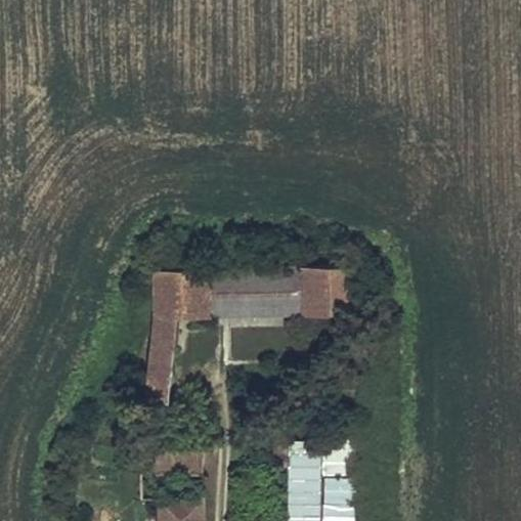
[(354,270),(302,271),(302,317),(355,317),(354,270)]
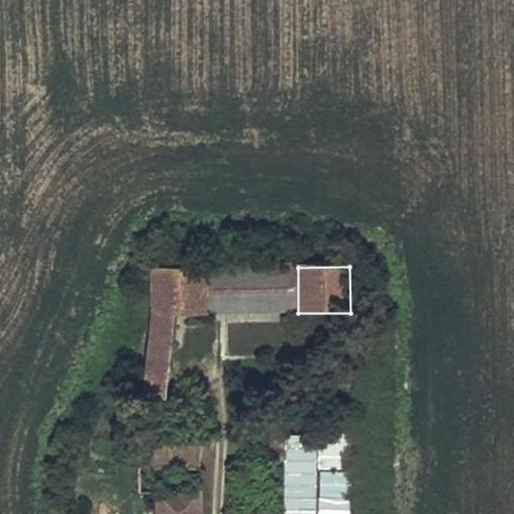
[(298,268),(205,269),(206,314),(298,313),(298,268)]
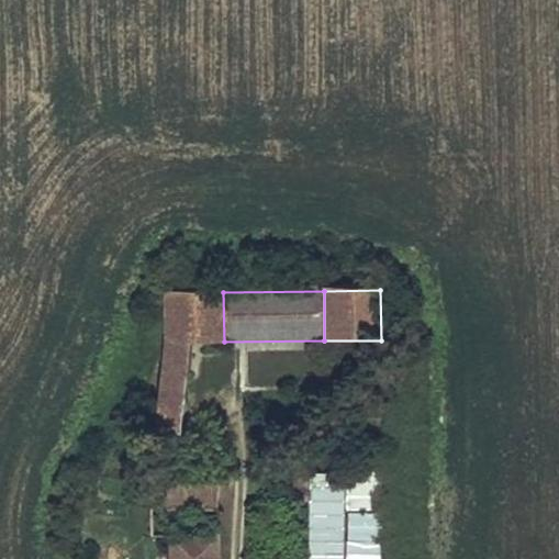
[(223,292),(164,292),(165,342),(160,376),(186,378),(189,342),(224,342),(223,292)]
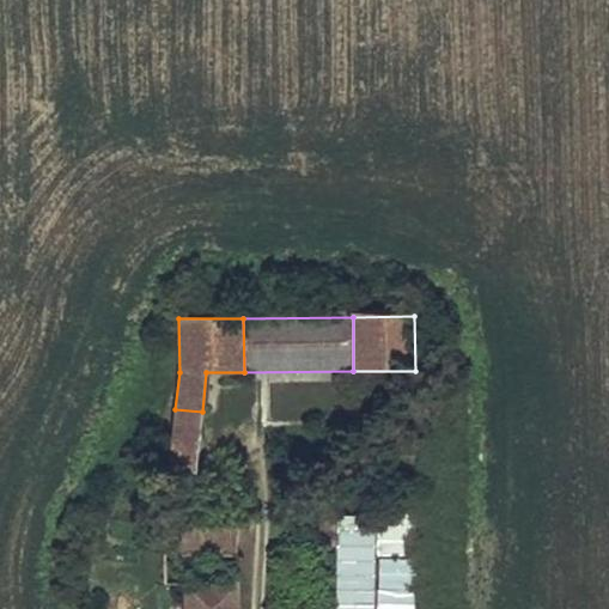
[(195,470),(202,412),(175,409),(169,468),(195,470)]
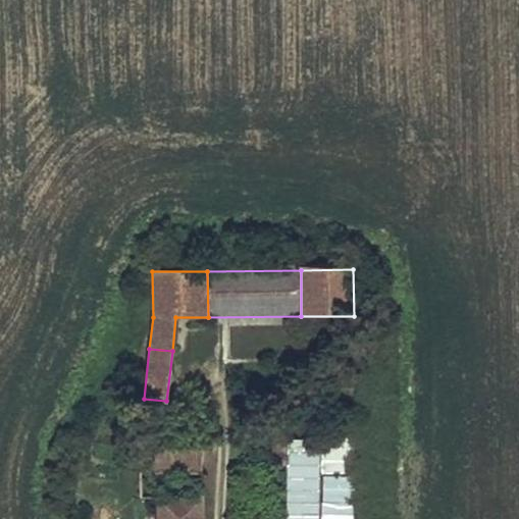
[(199,518),(200,444),(140,443),(139,502),(157,503),(156,518),(199,518)]
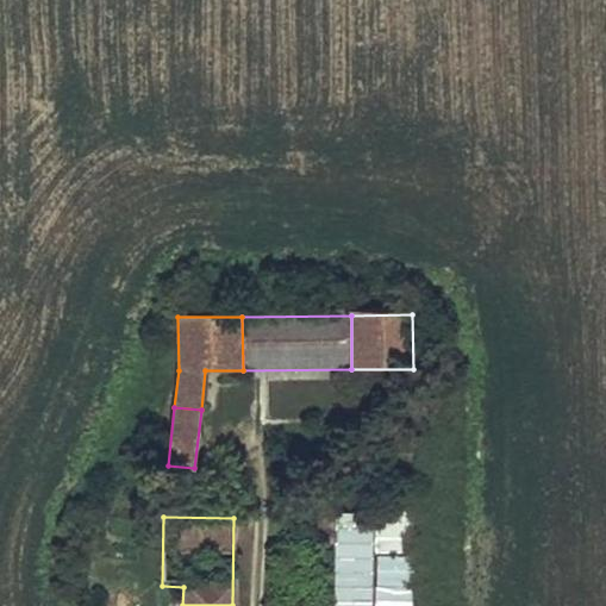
[(378,588),(405,583),(395,523),(368,526),(378,588)]
